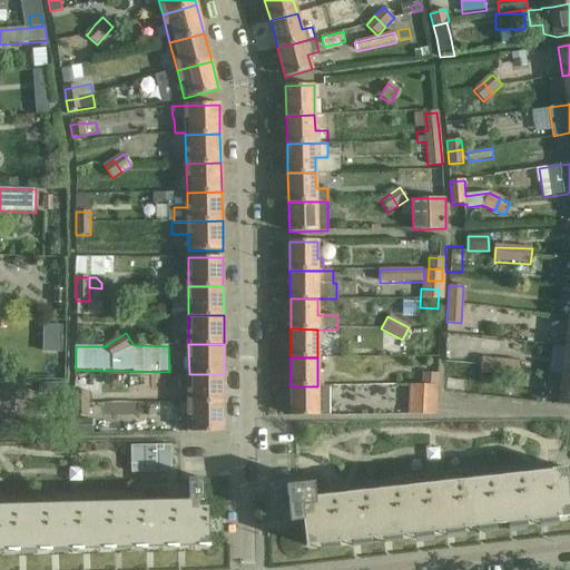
[(481,359),(480,366),(480,371),(498,373),(499,360),(481,359)]
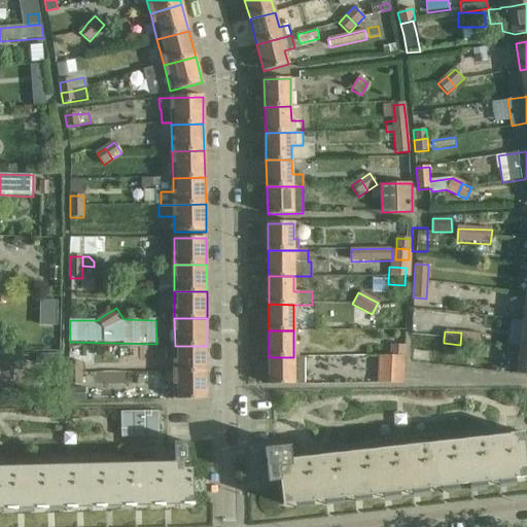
[(461,332),(460,345),(479,348),(480,336),(461,332)]
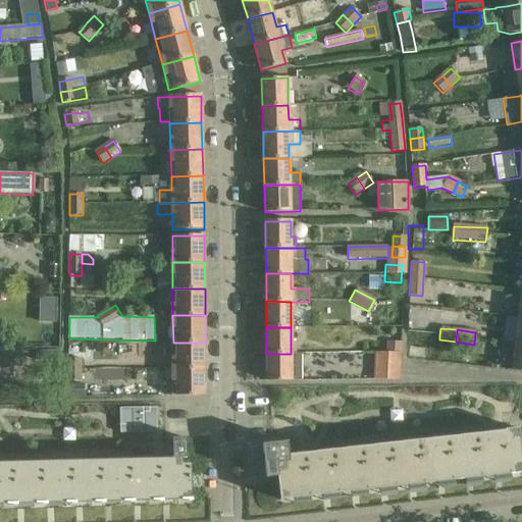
[(385,353),(399,353),(400,342),(386,342),(385,353)]
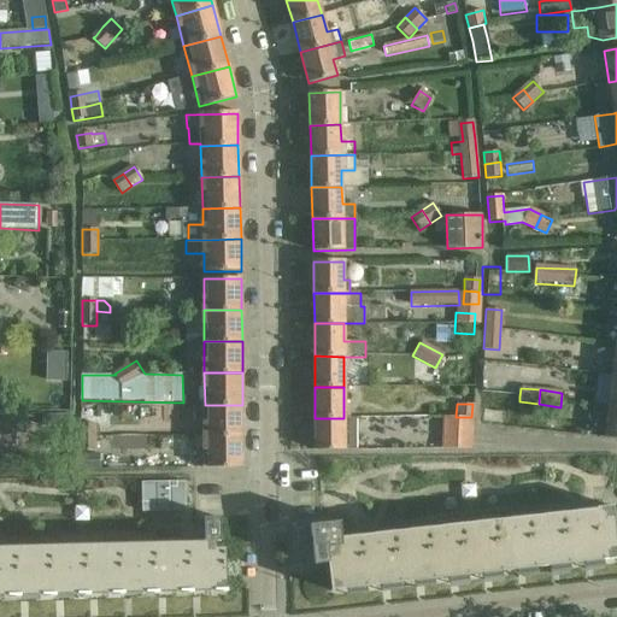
[(606,425),(604,439),(616,440),(616,405),(609,405),(594,404),(592,423),(606,425)]
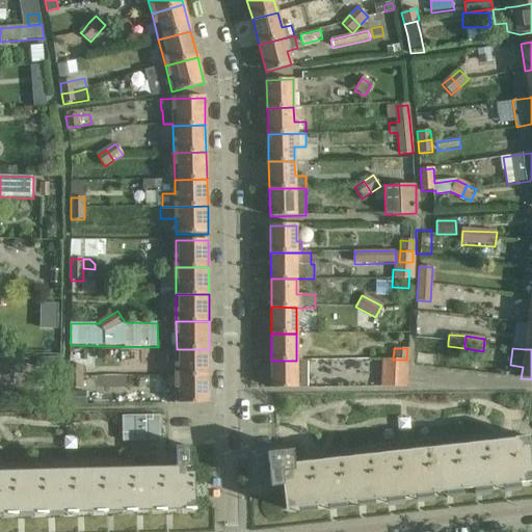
[(177,349),(177,376),(209,376),(209,349),(177,349)]
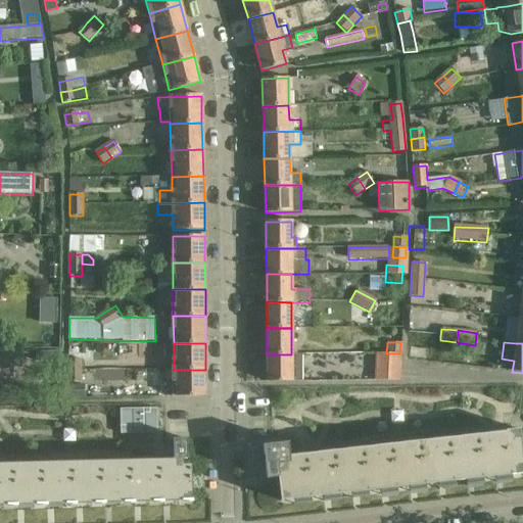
[(0,375),(12,376),(13,368),(13,352),(13,349),(0,348),(0,375)]
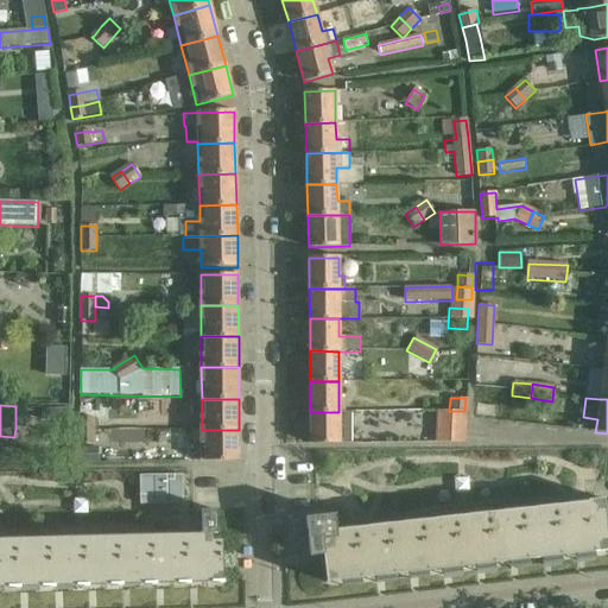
[(463,442),(464,418),(464,411),(449,411),(436,410),(435,441),(463,442)]
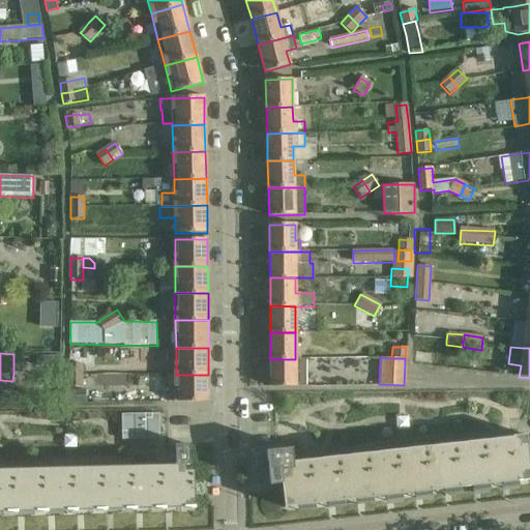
[(305,359),(295,359),(270,359),(270,387),(296,387),(305,387),(305,359)]
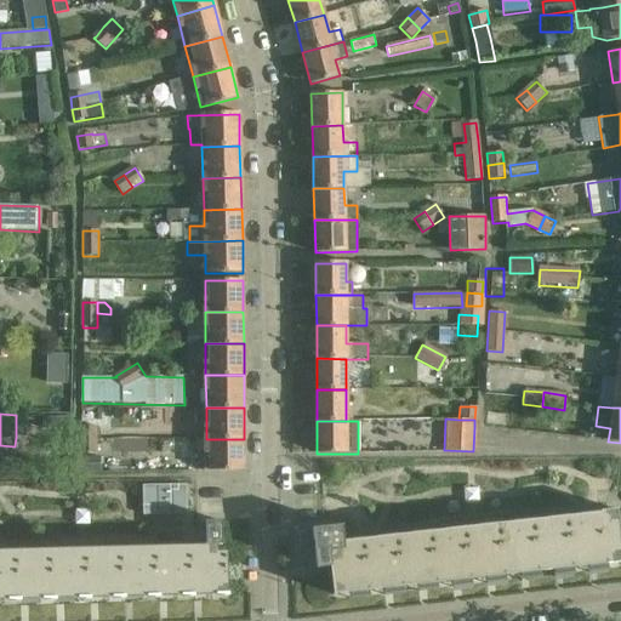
[(81,427),(80,453),(80,473),(96,473),(96,427),(81,427)]
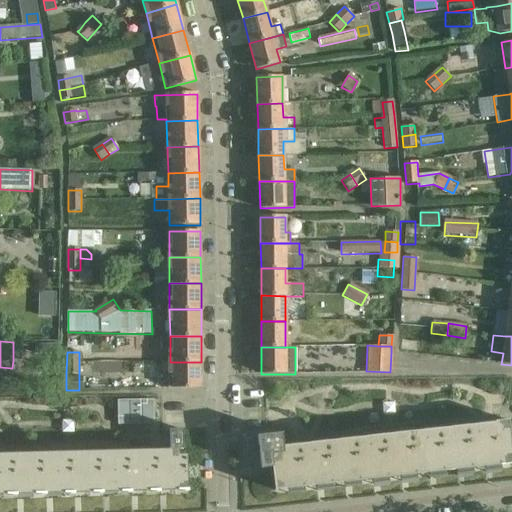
[(170,362),(170,388),(201,388),(201,362),(170,362)]
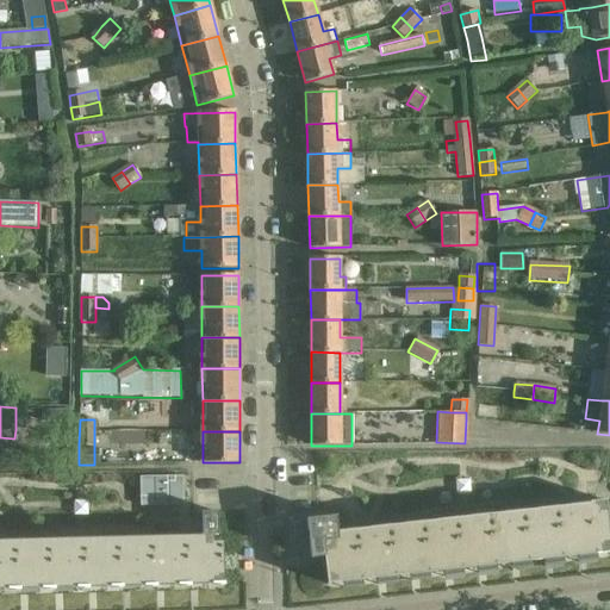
[(182,477),(139,478),(141,505),(182,505),(182,477)]
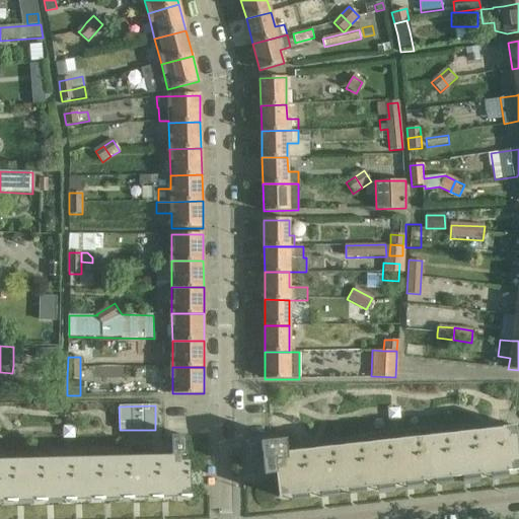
[(435,479),(434,475),(448,473),(449,477),(463,476),(462,472),(477,470),(477,474),(492,473),(492,469),(506,467),(506,471),(518,469),(518,460),(515,426),(501,428),(502,435),(287,459),(285,440),(261,443),(265,475),(276,473),(279,498),(293,496),(292,492),(306,490),(307,494),(321,493),(320,489),(335,487),(336,491),(350,490),(349,486),(363,484),(364,488),(378,486),(377,482),(391,480),(392,485),(406,483),(405,478),(420,477),(421,482),(435,479)]
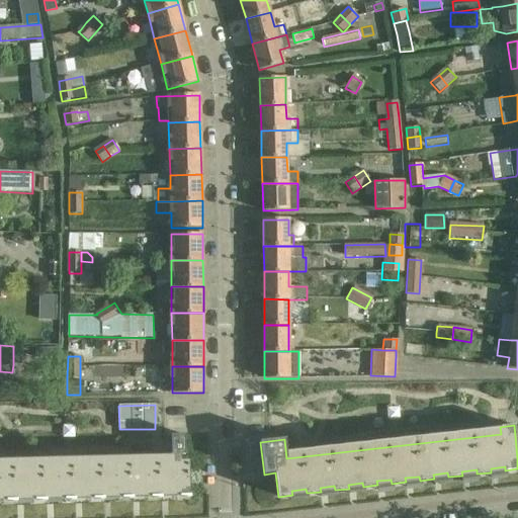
[(190,497),(189,460),(181,460),(181,455),(184,455),(184,436),(171,436),(172,461),(0,465),(0,501),(10,501),(10,497),(25,497),(25,501),(40,500),(40,496),(56,496),(56,500),(71,500),(70,496),(85,495),(85,499),(100,499),(100,495),(115,495),(115,499),(131,498),(131,494),(145,494),(146,498),(160,497),(160,493),(175,493),(175,497),(190,497)]
